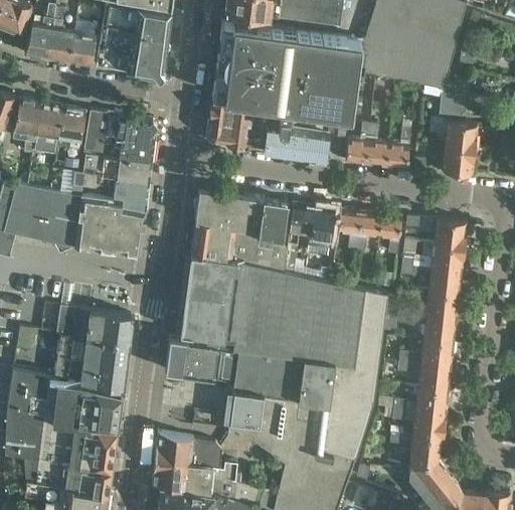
[(11,0),(1,0),(0,4),(0,29),(20,37),(31,7),(11,0)]
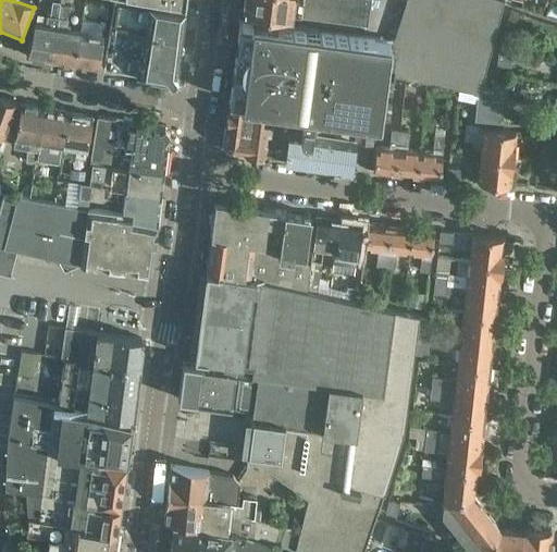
[(95,0),(106,2),(109,0),(113,0),(183,10),(184,0),(95,0)]
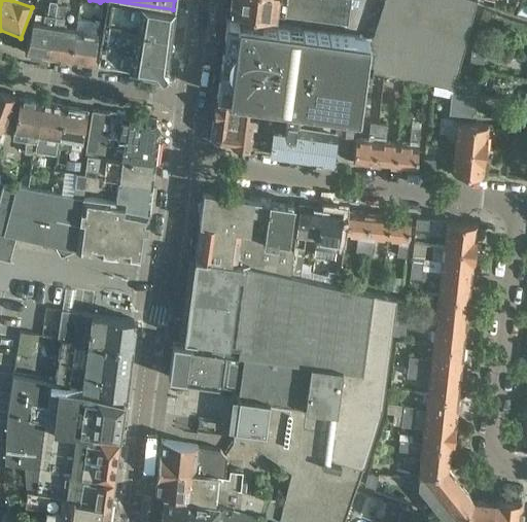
[(384,0),(372,42),(225,23),(215,98),(285,107),(358,117),(364,74),(384,77),(384,79),(394,81),(395,80),(427,87),(434,88),(432,98),(451,101),(451,97),(453,97),(454,92),(465,48),(477,4),(466,0),(464,0),(384,0)]
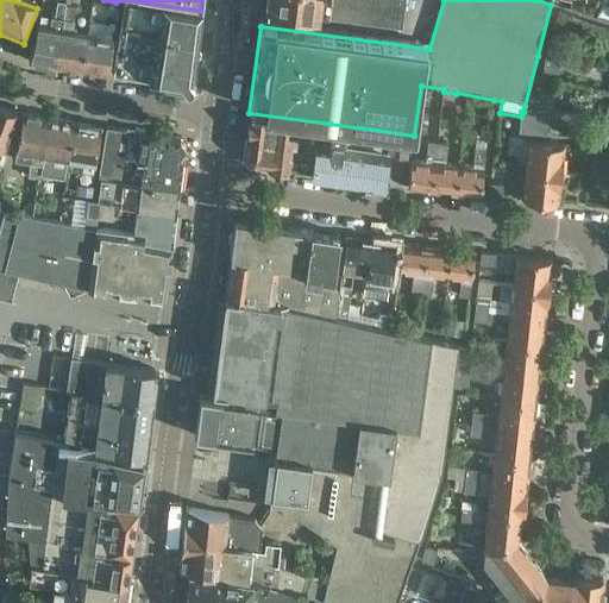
[(265,0),(264,13),(394,30),(397,0),(265,0)]
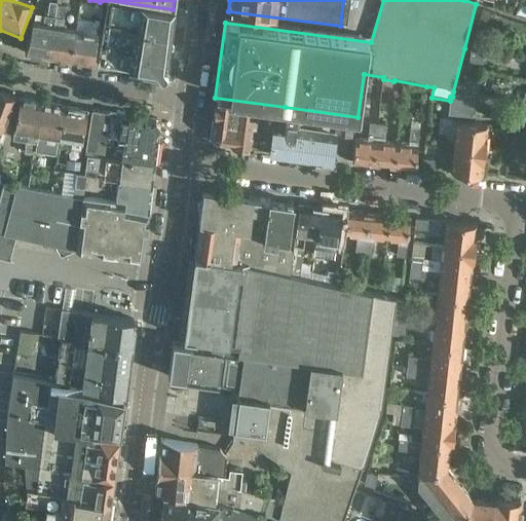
[(108,4),(104,28),(171,38),(175,14),(108,4)]
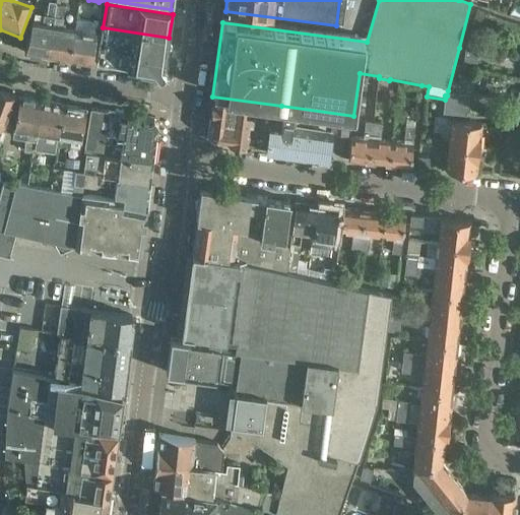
[(31,24),(25,55),(48,60),(57,8),(56,8),(56,6),(49,5),(47,19),(44,18),(43,27),(31,24)]
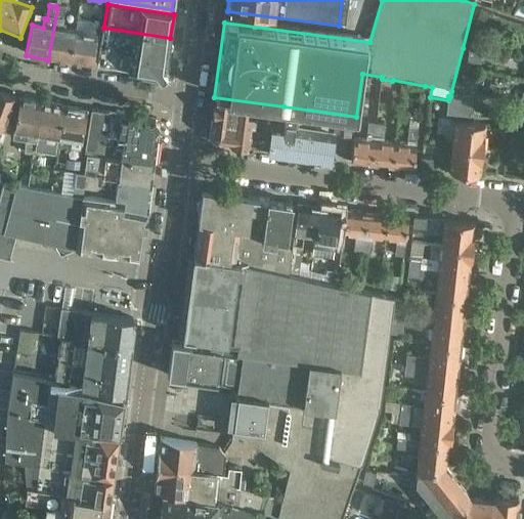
[(57,8),(48,60),(70,65),(76,33),(63,31),(64,23),(63,23),(66,10),(57,8)]
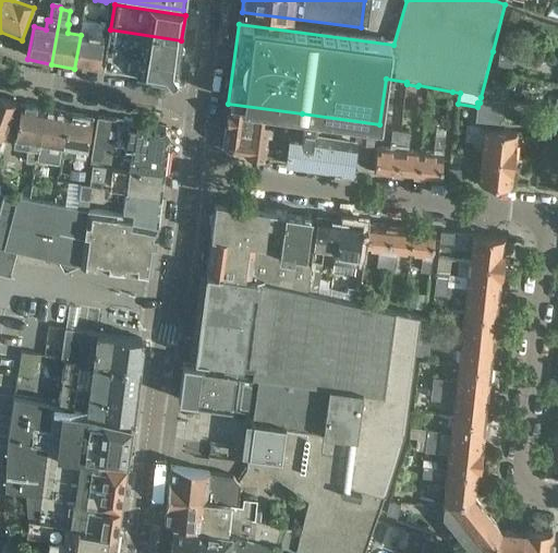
[(81,35),(74,69),(99,73),(108,25),(100,24),(98,39),(81,35)]
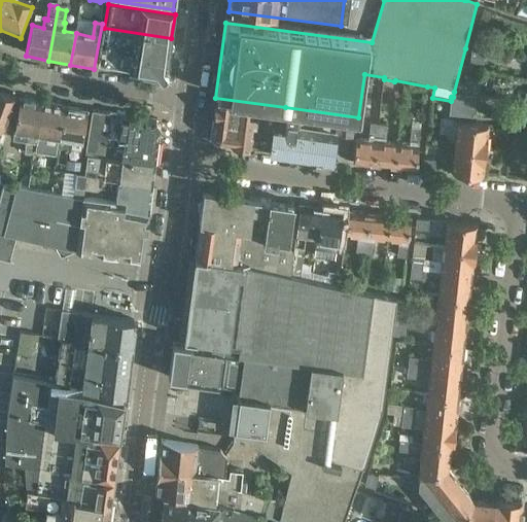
[(104,28),(101,50),(127,56),(168,61),(171,38),(104,28)]
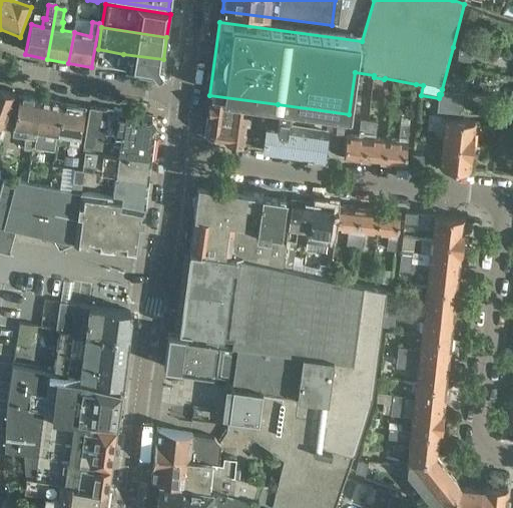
[(98,49),(95,67),(117,71),(117,72),(157,79),(161,75),(163,59),(123,54),(98,49)]
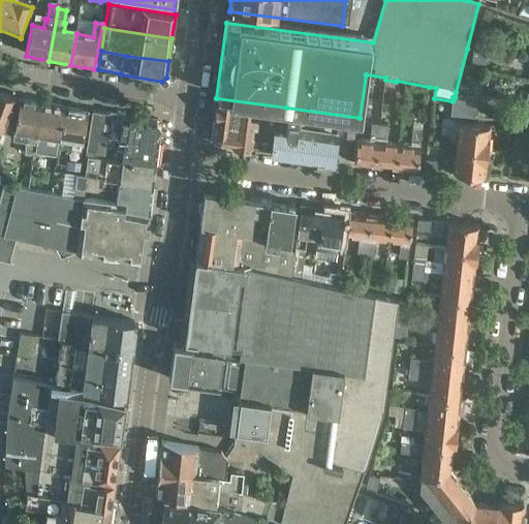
[(0,96),(0,132),(2,134),(14,101),(0,96)]
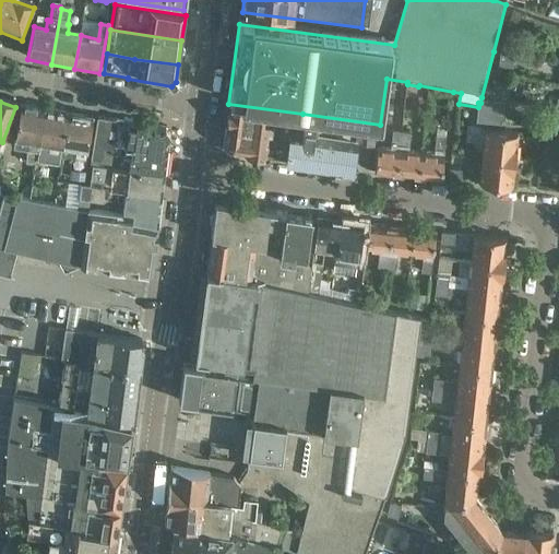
[(503,106),(480,103),(478,103),(478,107),(476,125),(501,128),(503,106)]
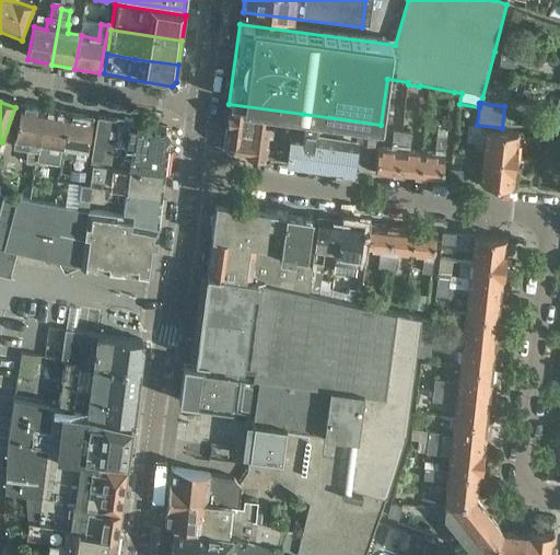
[(20,108),(14,141),(13,151),(26,153),(26,165),(36,166),(36,163),(45,113),(20,108)]
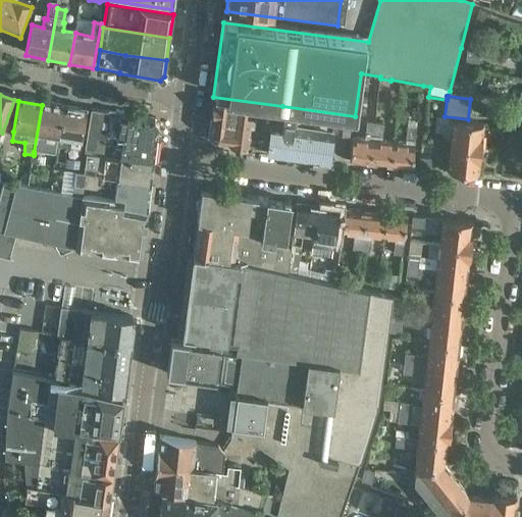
[(213,103),(210,123),(268,132),(271,110),(213,103)]
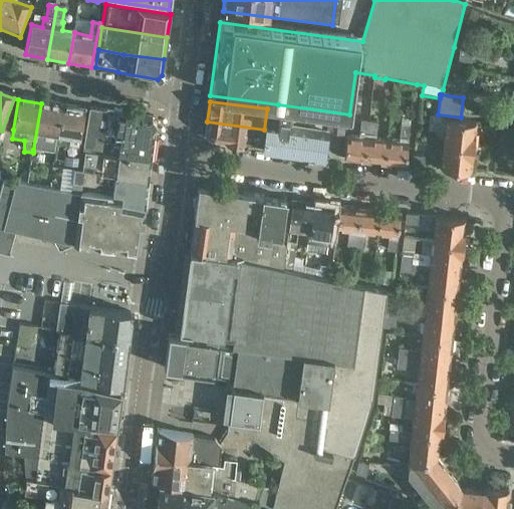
[(33,150),(43,152),(45,135),(57,137),(62,106),(41,103),(33,150)]
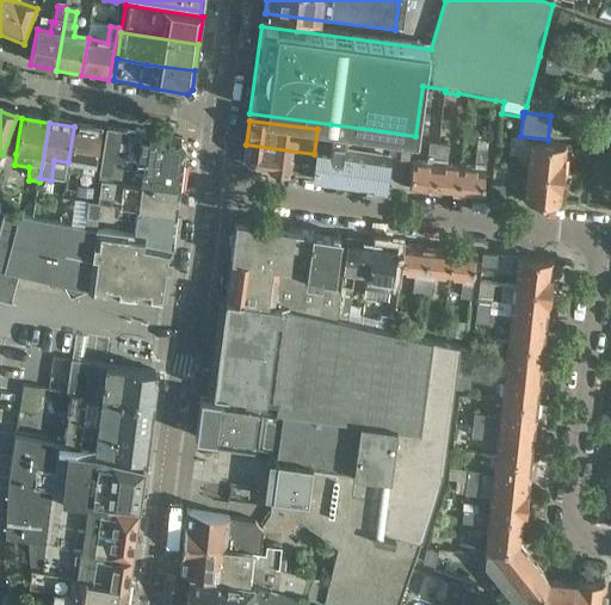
[(327,156),(323,181),(332,183),(333,179),(347,181),(349,180),(370,184),(383,186),(384,185),(388,159),(392,140),(409,142),(415,142),(415,136),(331,124),(327,156)]
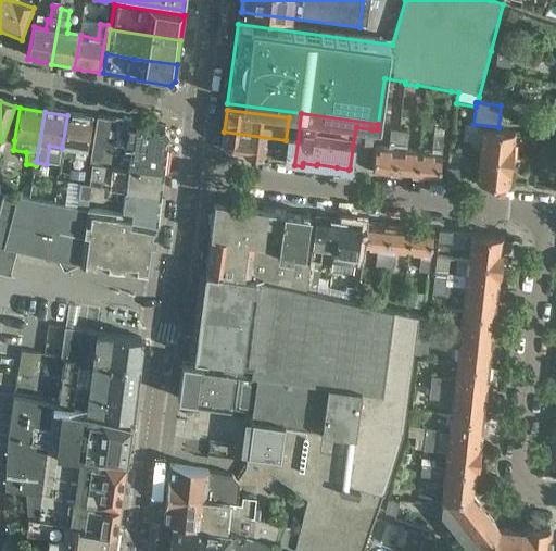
[(67,115),(62,148),(75,150),(73,161),(85,162),(91,120),(67,115)]
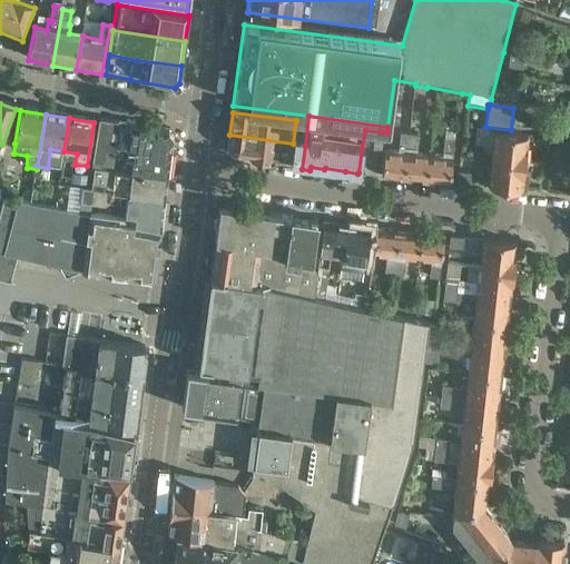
[(167,179),(173,141),(168,135),(99,124),(92,167),(95,167),(94,170),(167,179)]
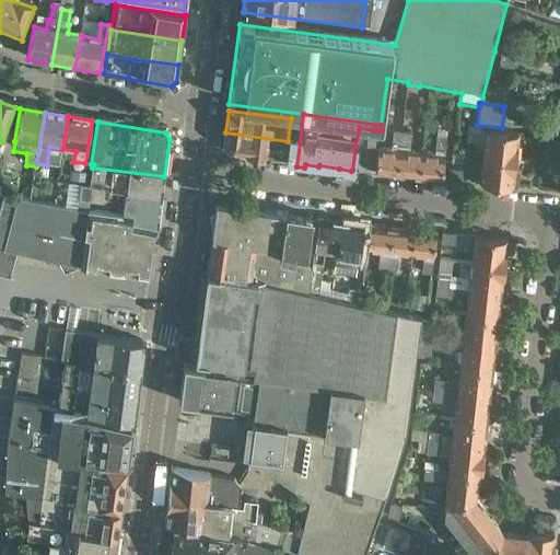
[(375,130),(359,128),(356,146),(374,148),(375,130)]
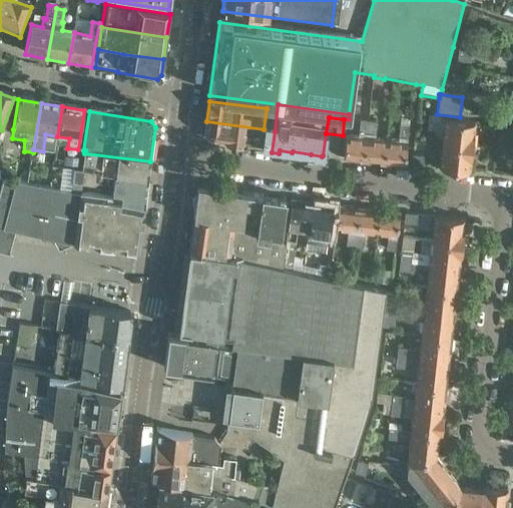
[(264,129),(206,121),(204,136),(210,144),(272,152),(275,131),(264,129)]
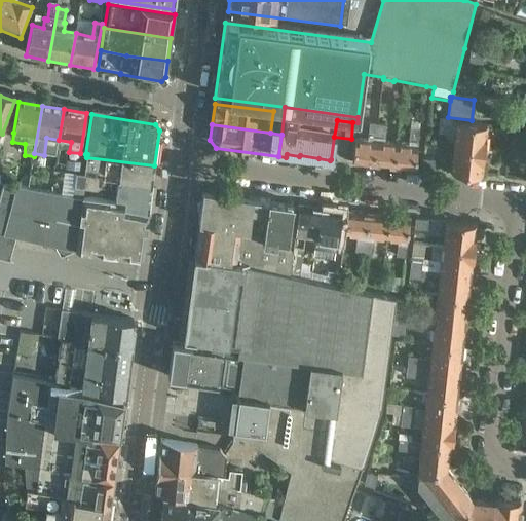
[(355,144),(353,163),(352,166),(373,169),(377,127),(370,126),(368,145),(355,144)]
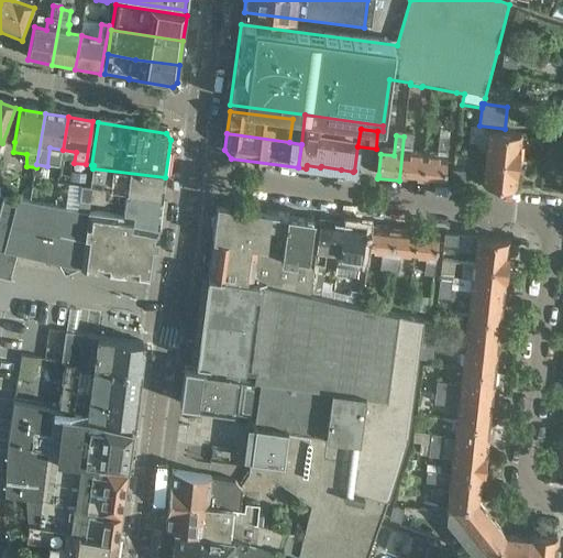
[(521,139),(487,135),(484,162),(519,165),(521,139)]
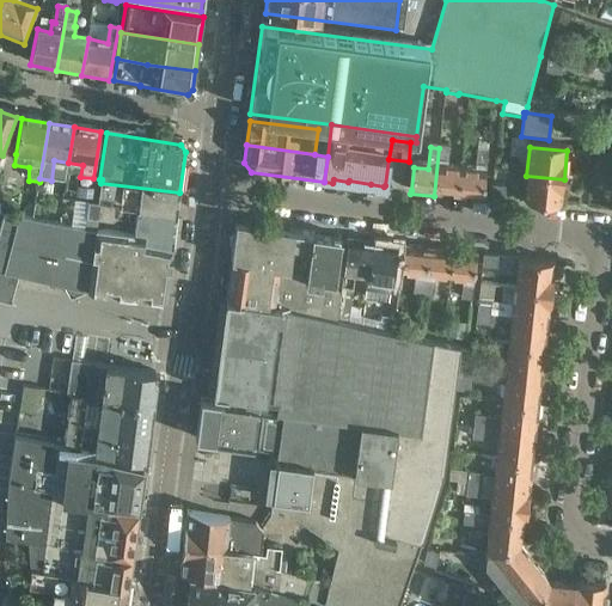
[(439,148),(434,196),(457,199),(460,172),(447,170),(447,166),(450,150),(439,148)]
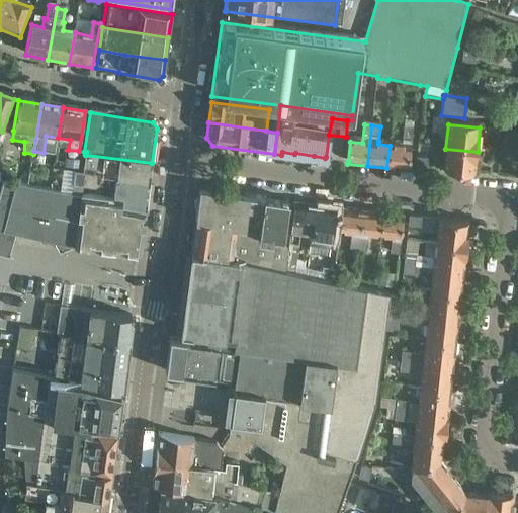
[(390,146),(386,168),(408,170),(411,144),(413,130),(404,130),(402,147),(390,146)]
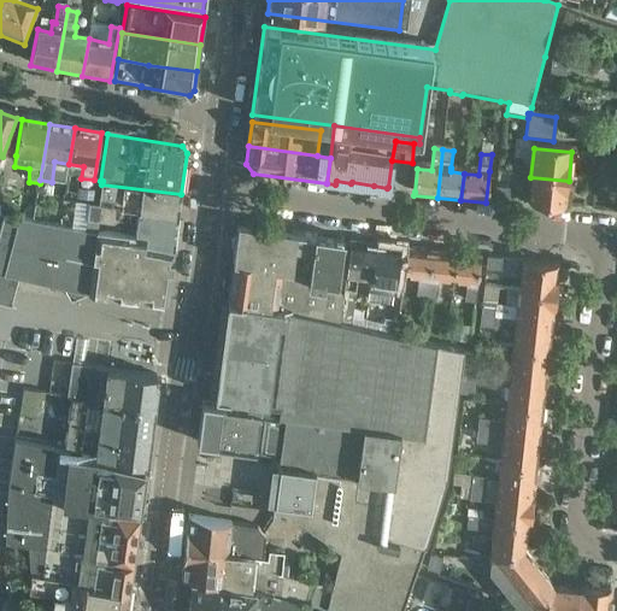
[(530,177),(528,206),(528,207),(565,211),(569,181),(530,177)]
